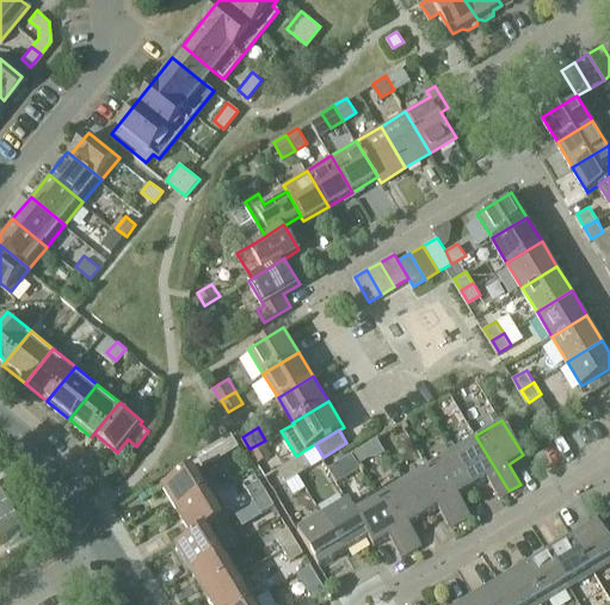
[(205,464),(240,443),(232,431),(197,452),(205,464)]
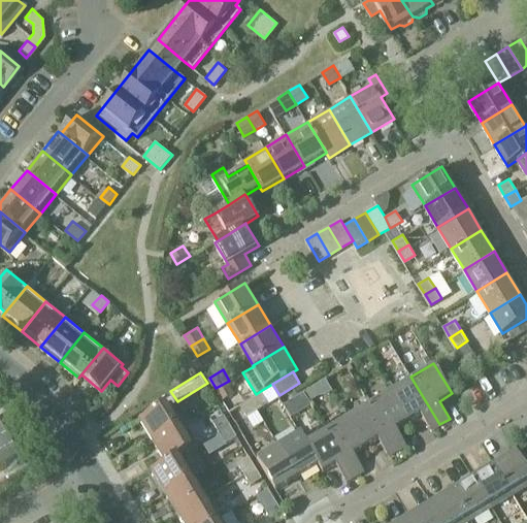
[(410,377),(390,389),(408,420),(421,413),(431,429),(439,424),(410,377)]
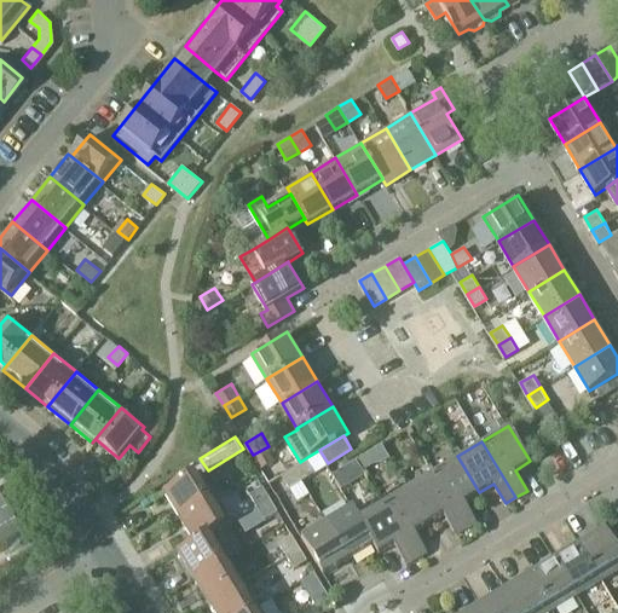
[(269,446),(253,455),(260,467),(276,458),(269,446)]
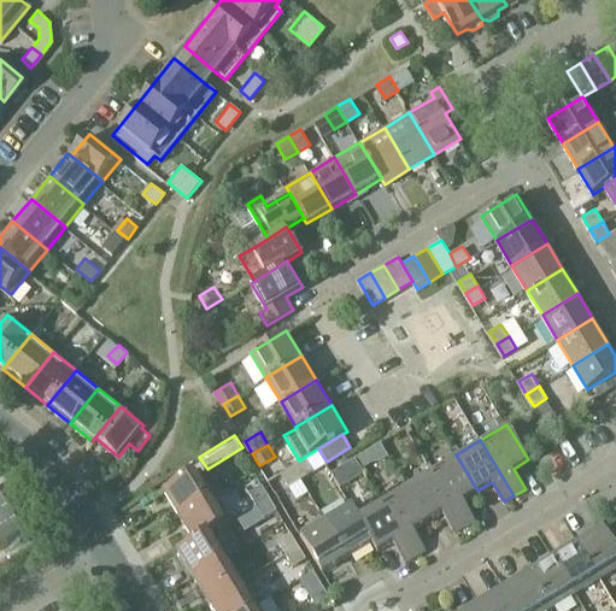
[(369,450),(359,454),(364,464),(374,459),(369,450)]
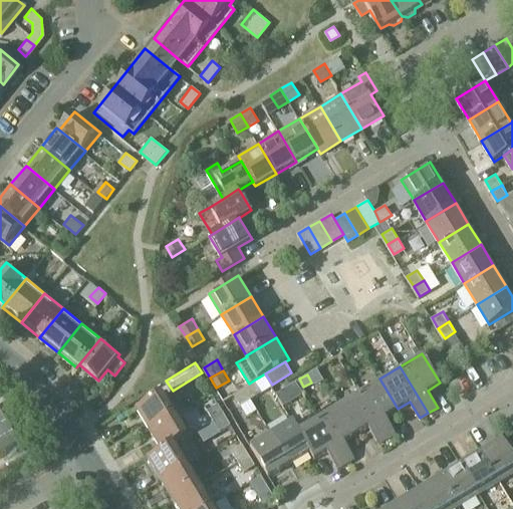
[(398,409),(379,378),(358,391),(387,438),(397,432),(387,416),(398,409)]
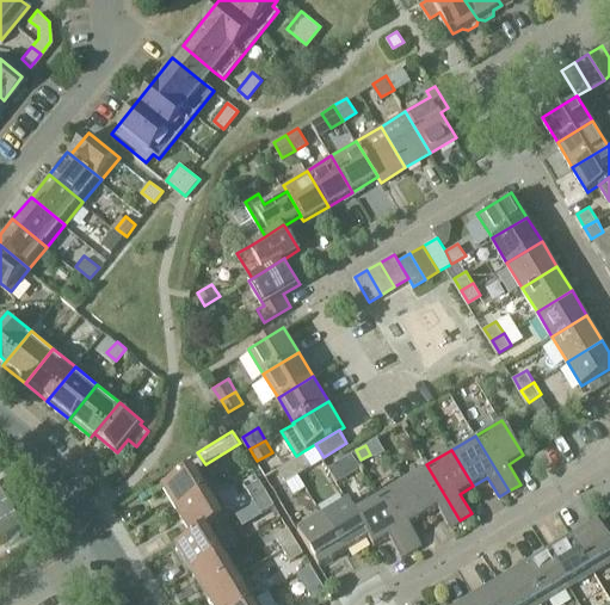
[(296,456),(291,458),(300,471),(309,465),(312,464),(303,451),(296,456)]
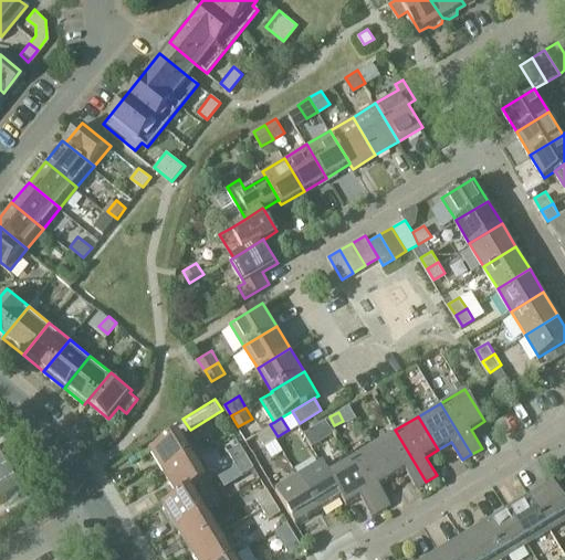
[(270,424),(259,432),(267,443),(278,436),(270,424)]
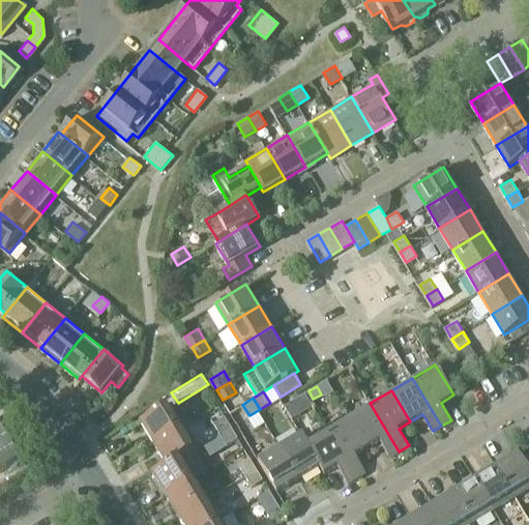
[(154,442),(185,424),(172,402),(142,420),(154,442)]
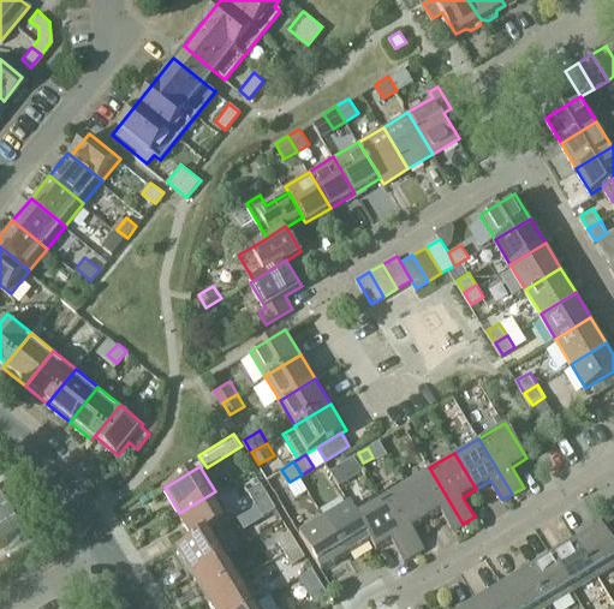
[(429,467),(405,483),(427,519),(441,509),(453,529),(463,524),(429,467)]
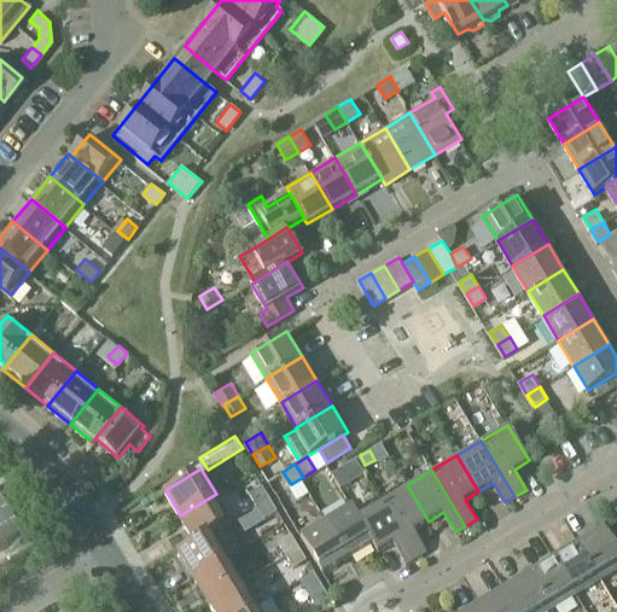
[(257,503),(271,495),(263,483),(250,491),(257,503)]
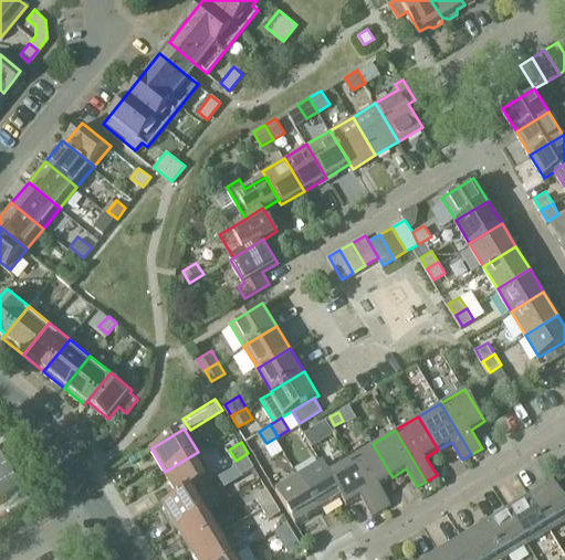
[(393,477),(373,444),(349,457),(380,508),(391,503),(380,484),(393,477)]
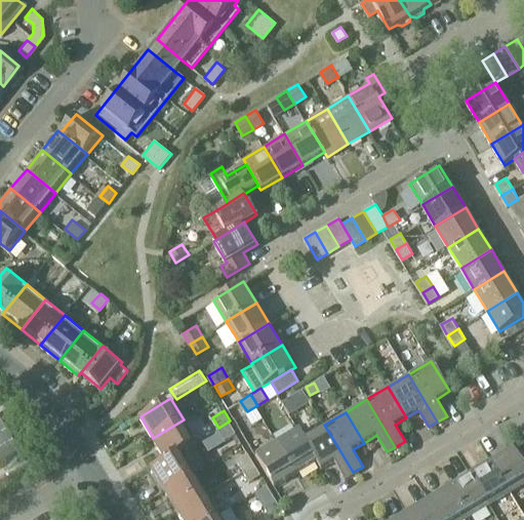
[(184,420),(153,438),(165,458),(165,460),(183,448),(183,449),(193,443),(197,441),(184,420)]
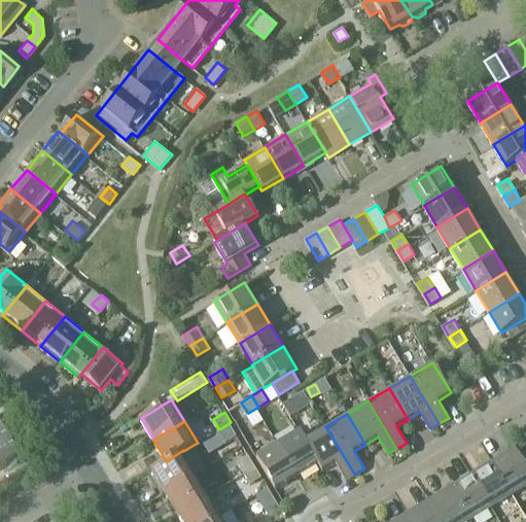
[(231,422),(219,429),(225,440),(237,432),(231,422)]
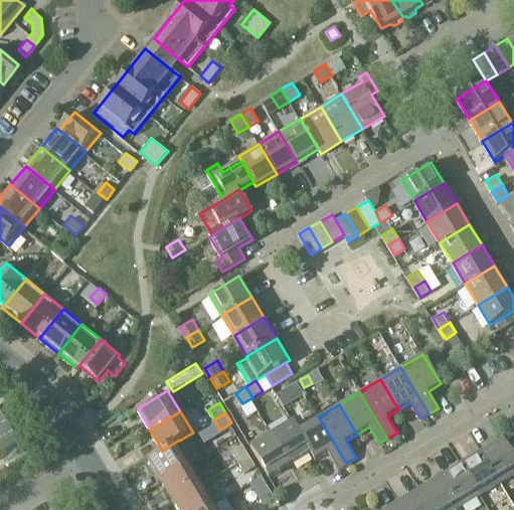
[(318,416),(299,429),(298,430),(311,451),(310,451),(315,460),(328,452),(338,468),(346,463),(318,416)]
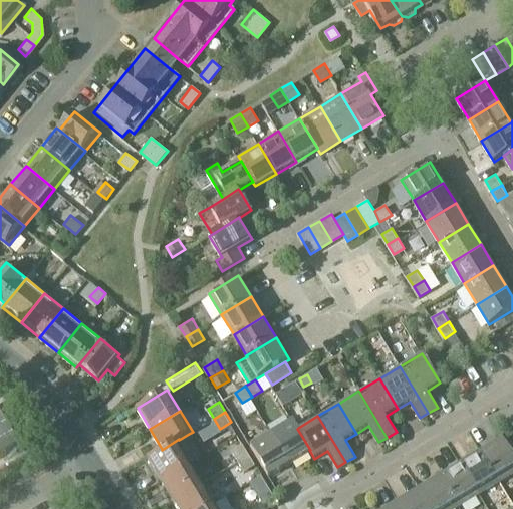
[(293,420),(271,433),(289,462),(309,450),(310,450),(297,429),(298,428),(293,420)]
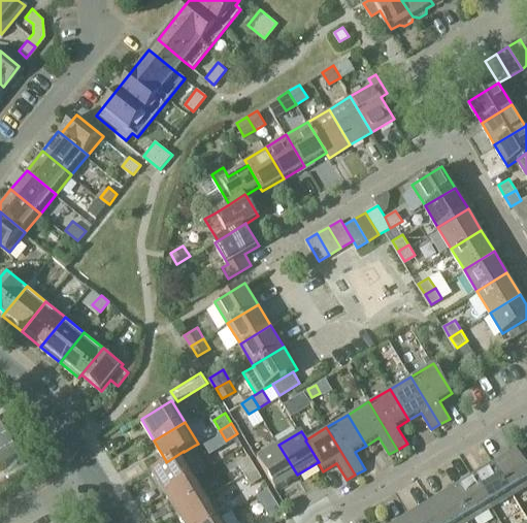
[(259,451),(261,455),(258,457),(275,488),(297,475),(278,445),(269,450),(267,446),(259,451)]
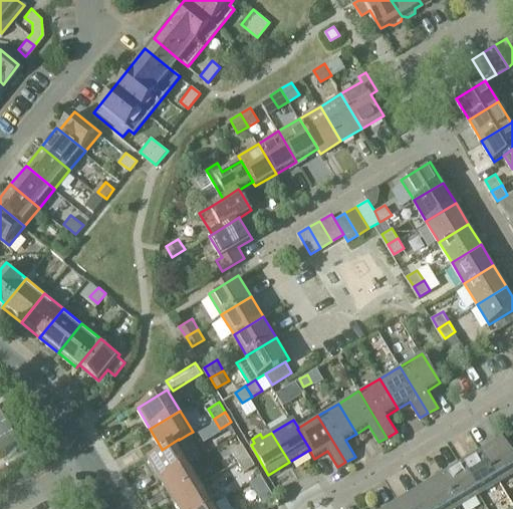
[(202,454),(189,434),(179,440),(179,439),(162,450),(162,449),(148,457),(150,459),(146,461),(157,479),(160,477),(161,479),(191,461),(202,454)]
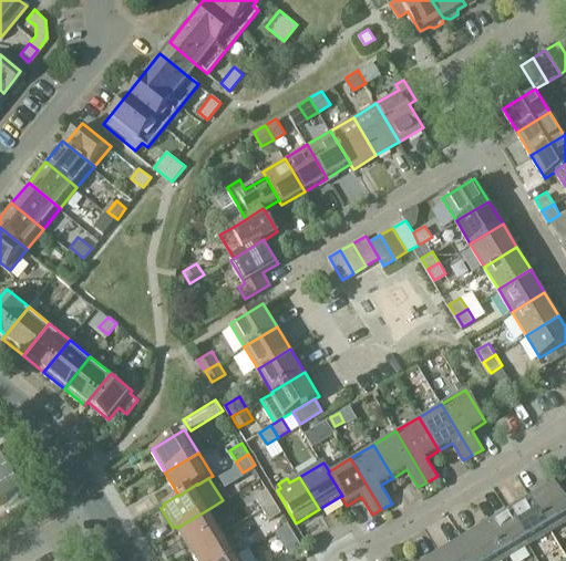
[(531,497),(551,530),(565,520),(565,502),(554,482),(531,497)]
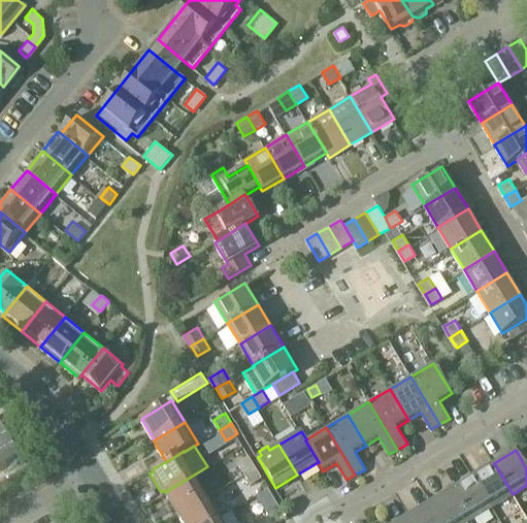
[(245,472),(256,465),(250,455),(239,462),(245,472)]
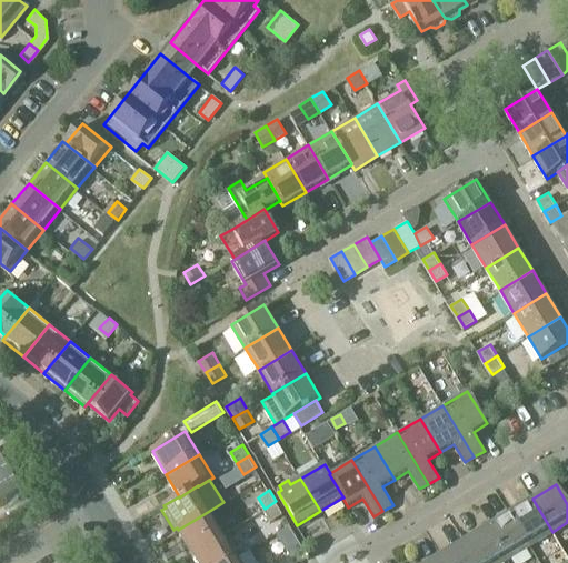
[(552,532),(532,499),(509,513),(529,546),(552,532)]
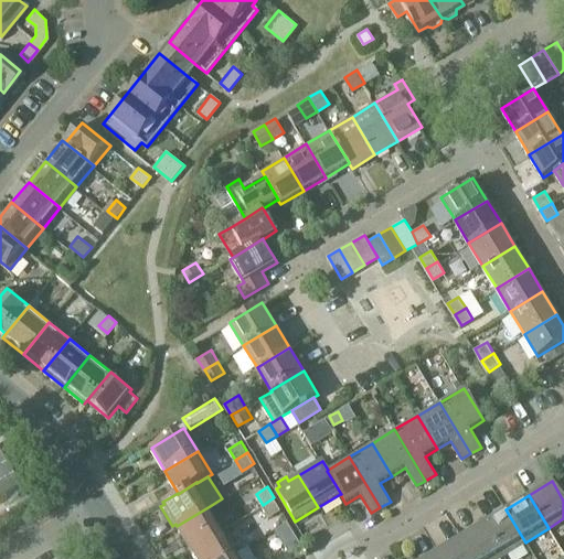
[(274,497),(263,505),(269,516),(280,508),(274,497)]
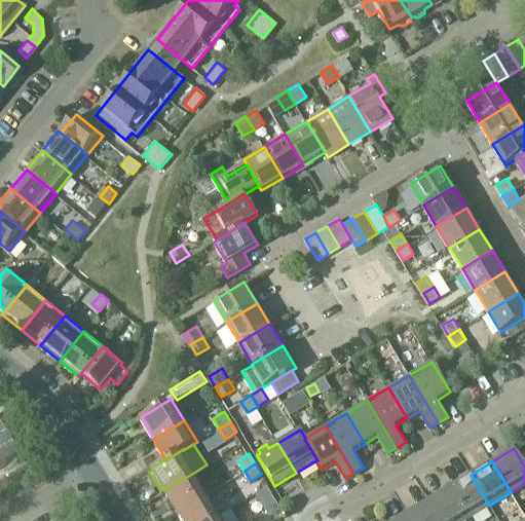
[(209,492),(195,472),(164,490),(178,512),(209,492)]
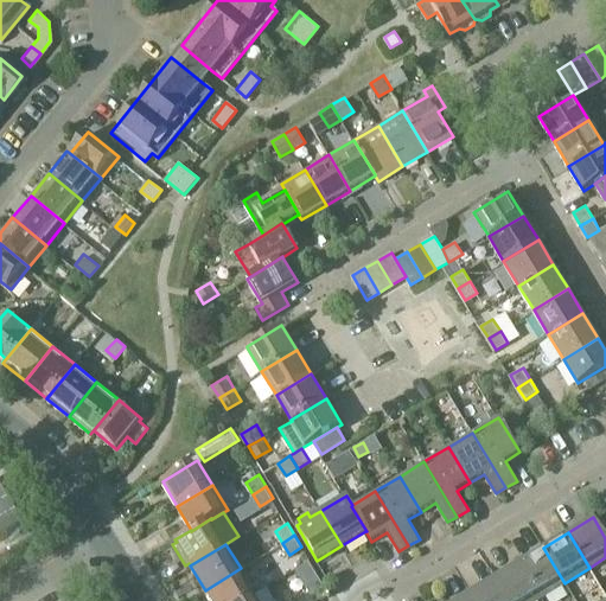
[(543,548),(520,562),(541,598),(565,583),(543,548)]
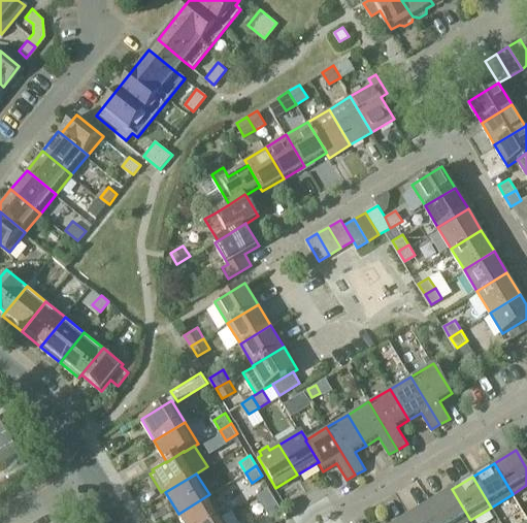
[(283,511),(268,487),(257,494),(270,517),(283,511)]
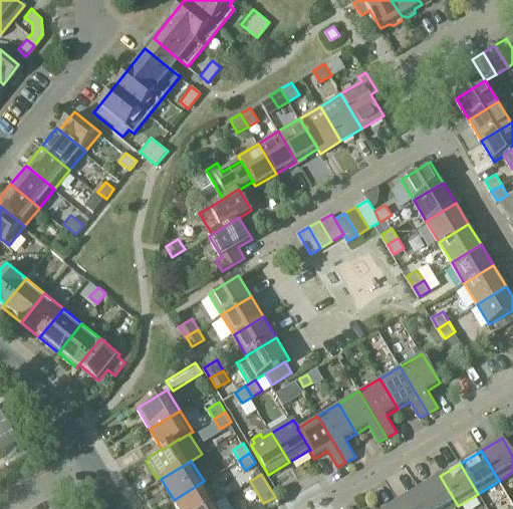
[(440,476),(420,489),(431,508),(453,508),(458,506),(440,476)]
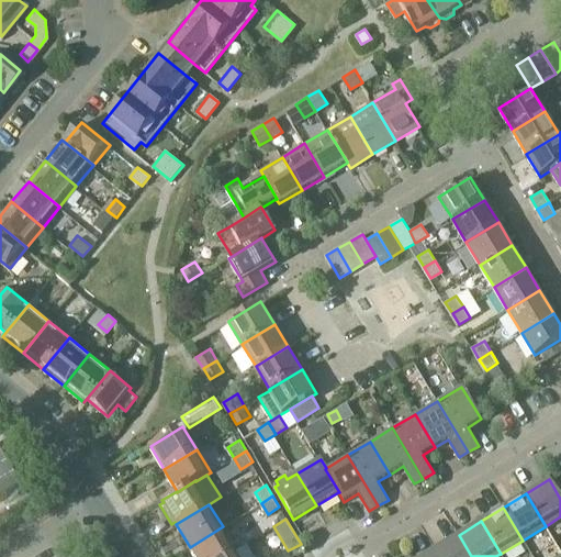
[(222,556),(236,549),(223,526),(190,547),(195,556),(222,556)]
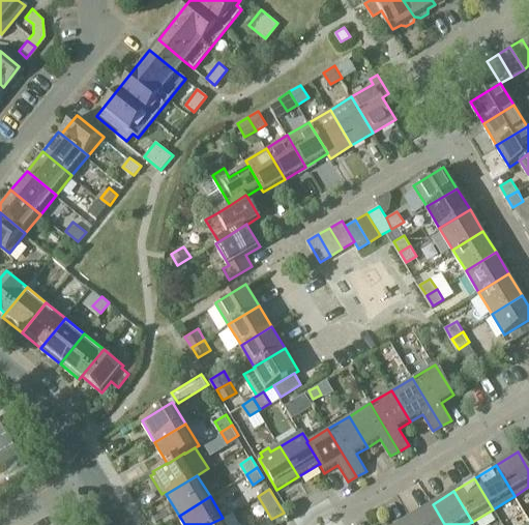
[(444,524),(433,504),(410,518),(414,524),(444,524)]
